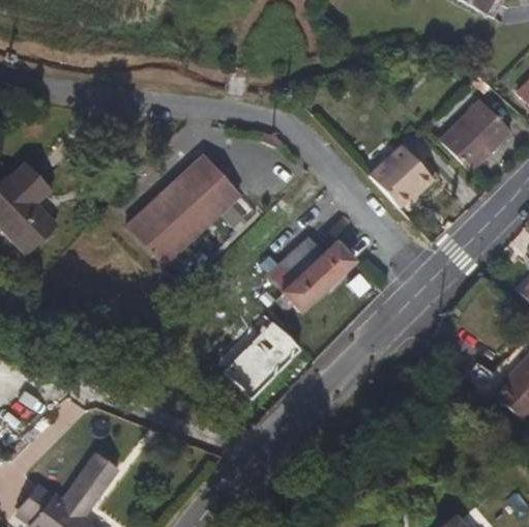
[(481,0),(478,7),(483,10),(489,0),(481,0)]
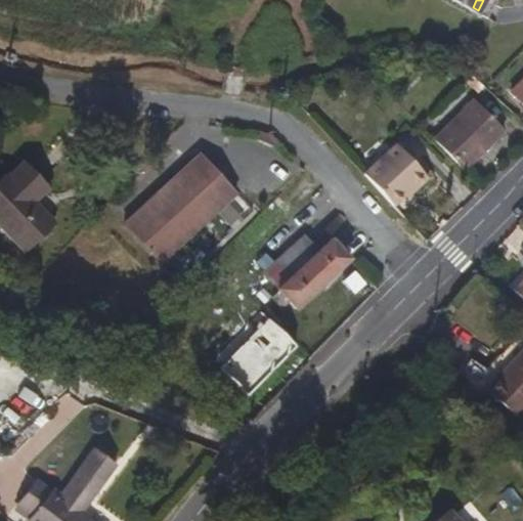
[(522,79),(512,89),(522,100),(522,79)]
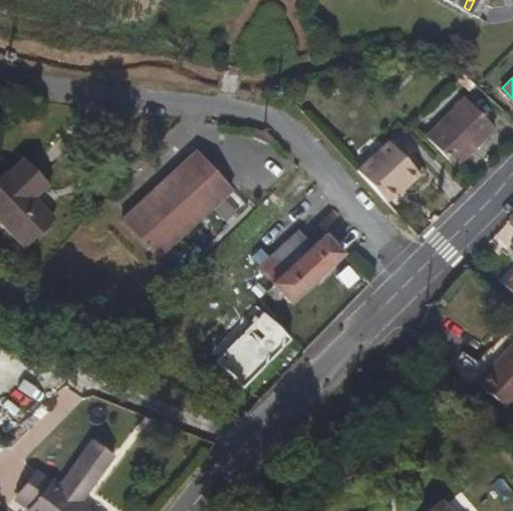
[(456,163),(495,123),(463,91),(424,131),(456,163)]
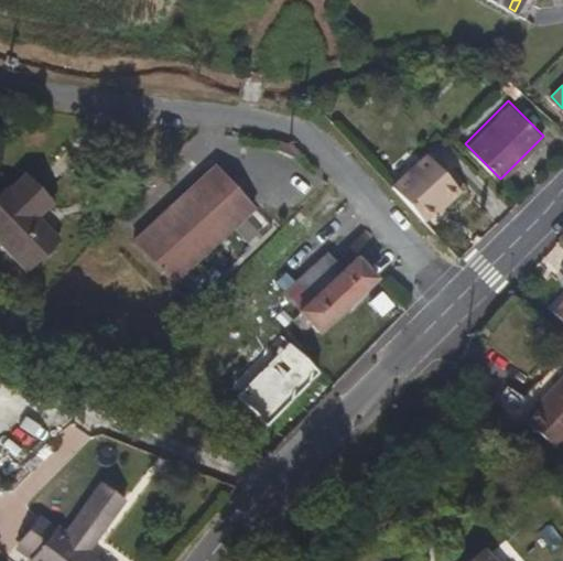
[(425,219),(444,202),(446,205),(462,191),(458,187),(426,155),(393,185),(425,219)]
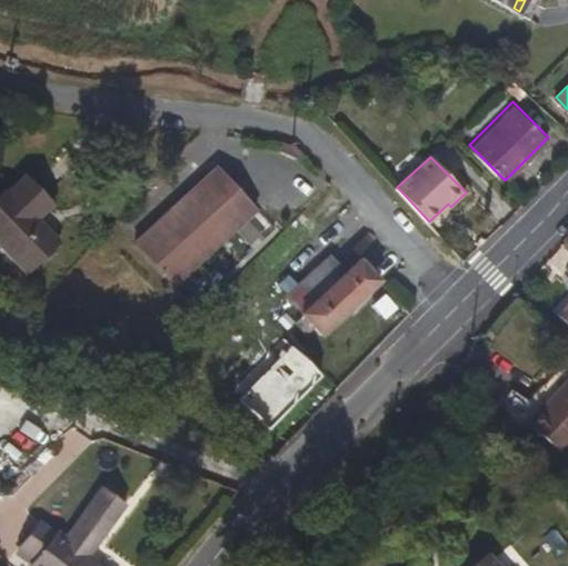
[(259,209),(220,168),(140,245),(179,286),(259,209)]
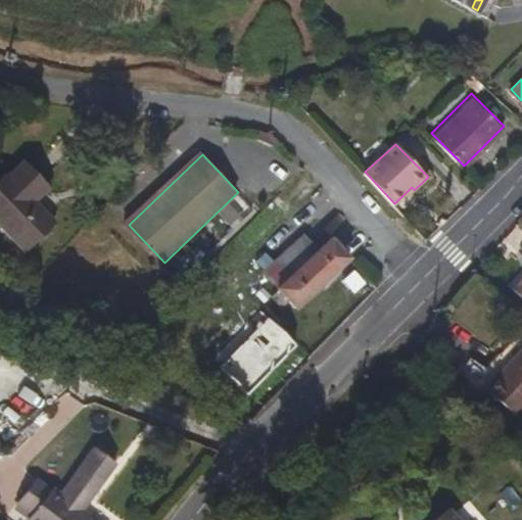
[(50,187),(27,162),(11,177),(8,173),(0,180),(0,220),(29,251),(56,225),(35,201),(50,187)]
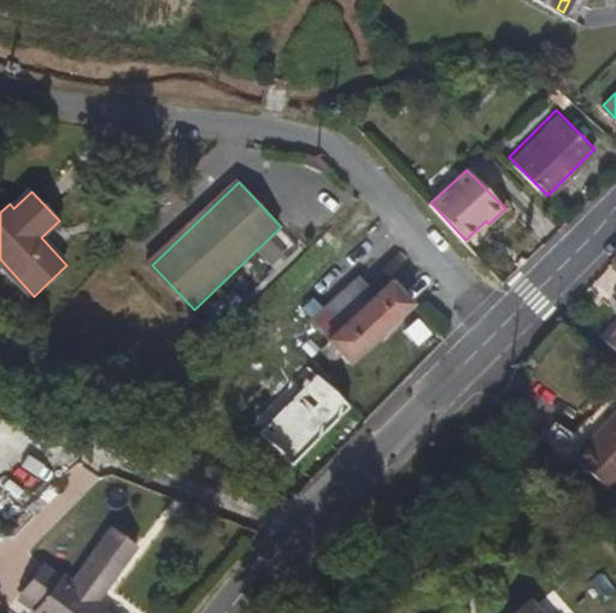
[(469,242),(488,224),(486,220),(465,240),(469,242)]
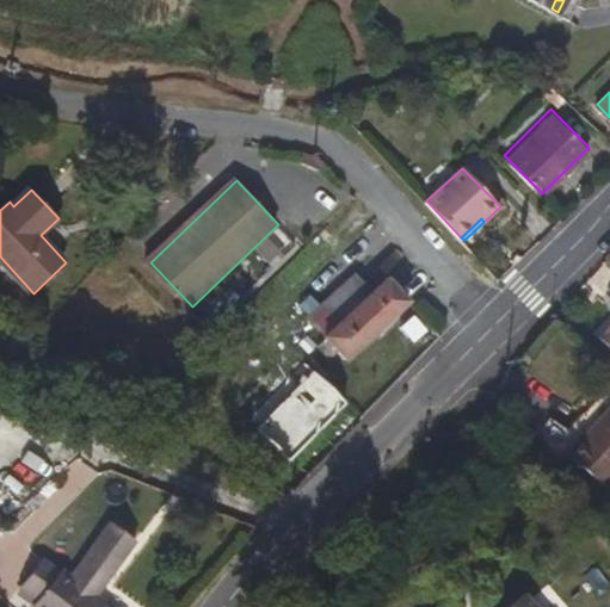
[(333,262),(316,279),(324,286),(340,271),(333,262)]
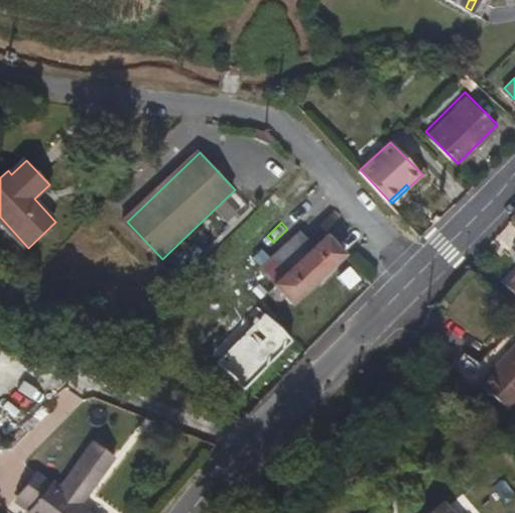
[(296,301),(347,255),(327,233),(314,245),(301,230),(273,256),(287,270),(276,280),(296,301)]
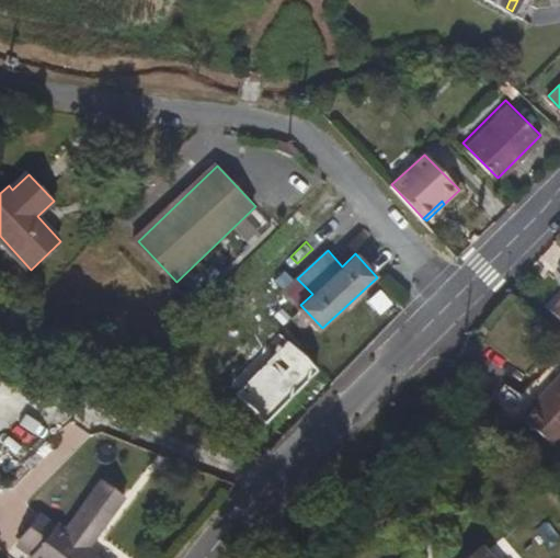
[(559,376),(551,387),(538,401),(559,421),(559,376)]
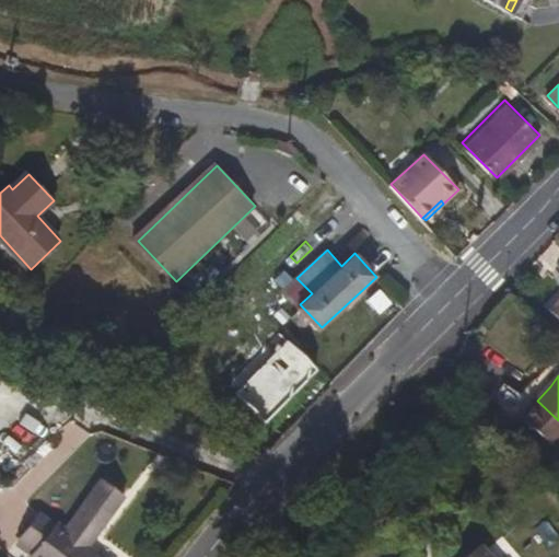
[(540,378),(527,393),(537,401),(550,386),(540,378)]
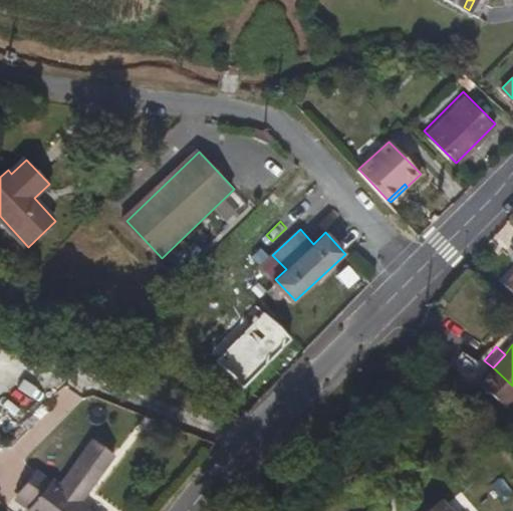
[(40,474),(22,494),(35,507),(33,509),(34,510),(82,510),(76,505),(118,460),(99,443),(57,489),(40,474)]
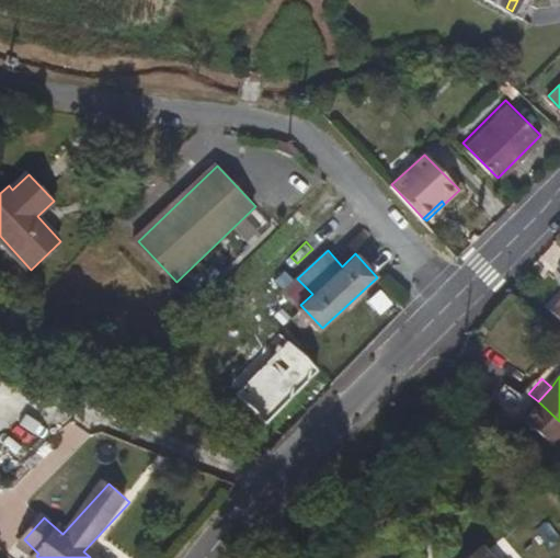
[(495,557),(484,545),(468,557),(495,557)]
